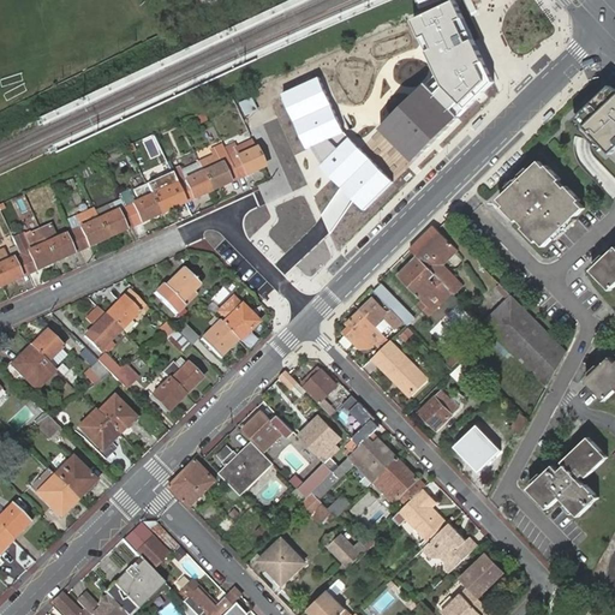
[(322,75),(280,93),(308,157),(346,196),(360,210),(457,117),(453,111),(493,76),(455,0),(451,0),(413,18),(445,85),(435,95),(425,84),(362,148),(347,133),(322,75)]
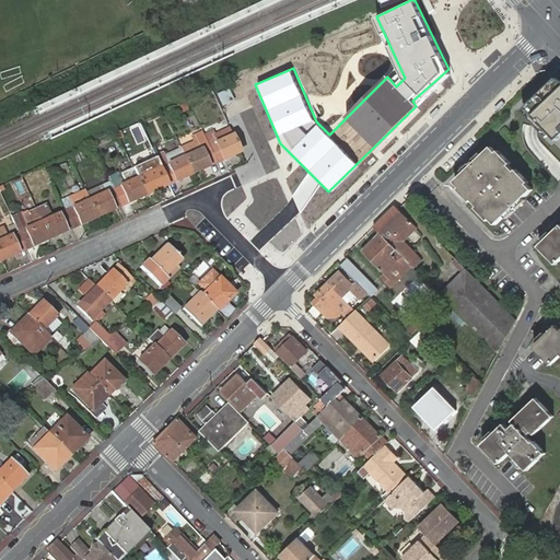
[(559,79),(558,78),(523,111),(548,137),(551,135),(558,141),(559,139),(559,79)]
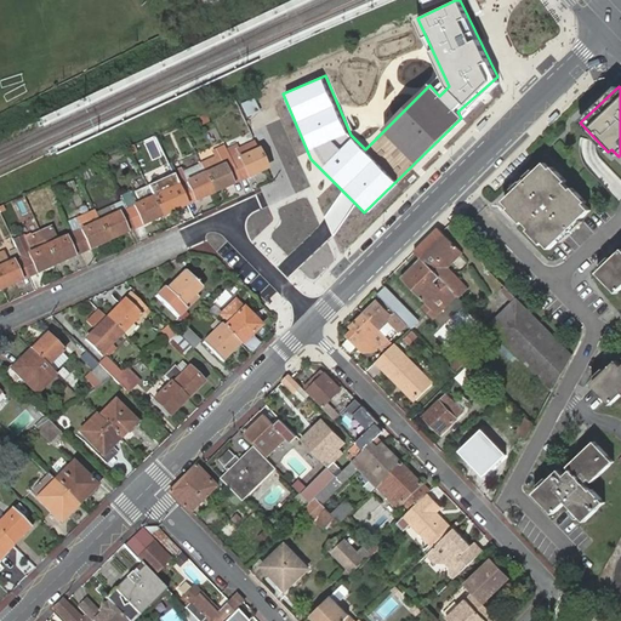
[(252,101),(240,106),(245,115),(256,110),(252,101)]
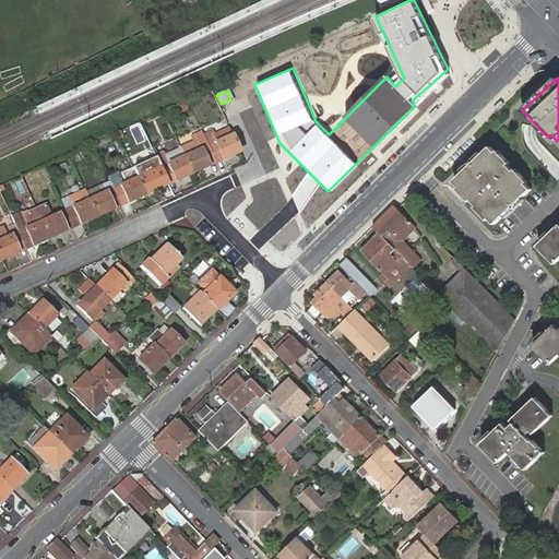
[(233,134),(229,127),(212,134),(215,143),(209,145),(214,158),(216,163),(224,159),(240,152),(233,134)]
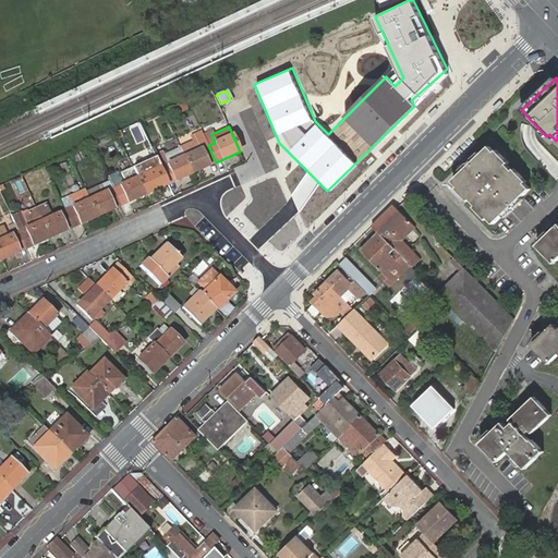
[(204,134),(208,145),(215,143),(211,134),(209,129),(203,132),(204,134)]
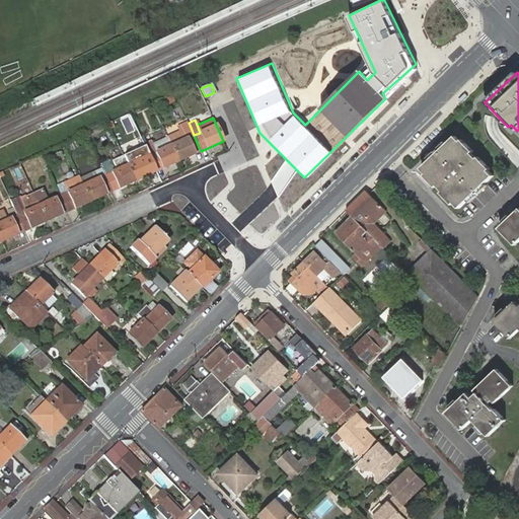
[(192,150),(199,147),(194,135),(190,125),(179,129),(180,133),(169,138),(172,145),(179,161),(194,155),(192,150)]
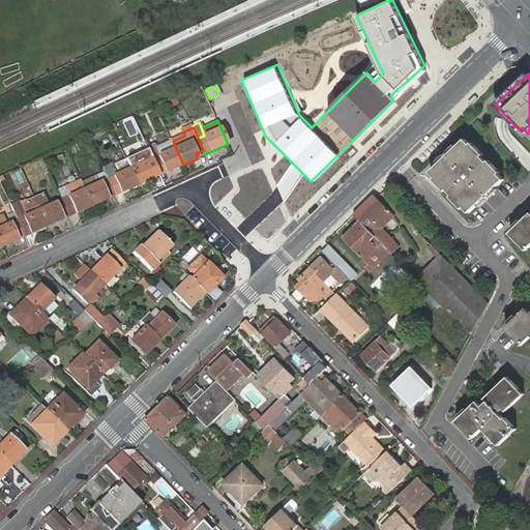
[(450,179),(469,160),(467,157),(480,145),(474,139),(472,140),(466,135),(431,169),(435,173),(432,176),(438,182),(446,175),(450,179)]
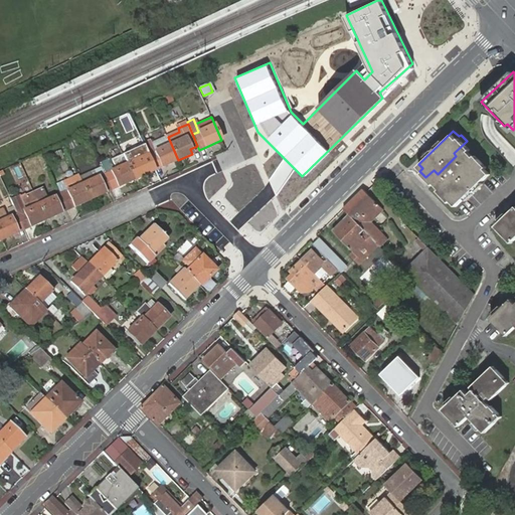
[(155,151),(171,144),(168,137),(152,144),(155,151)]
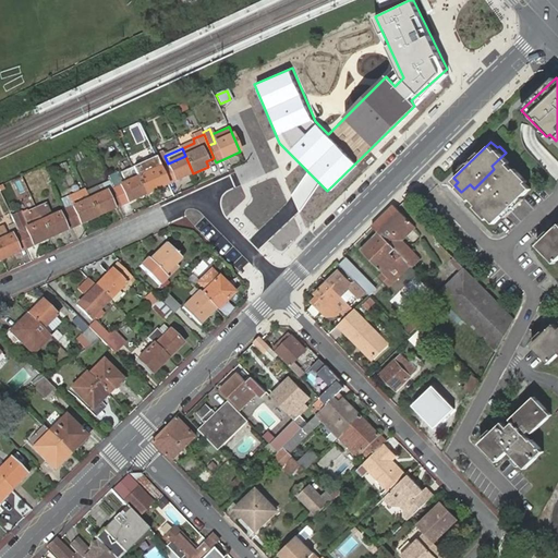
[(75,162),(84,158),(80,150),(71,155),(75,162)]
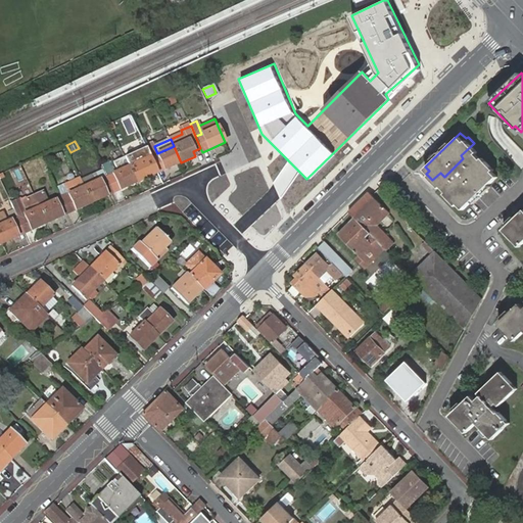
[(463,158),(475,145),(474,143),(461,155),(463,158)]
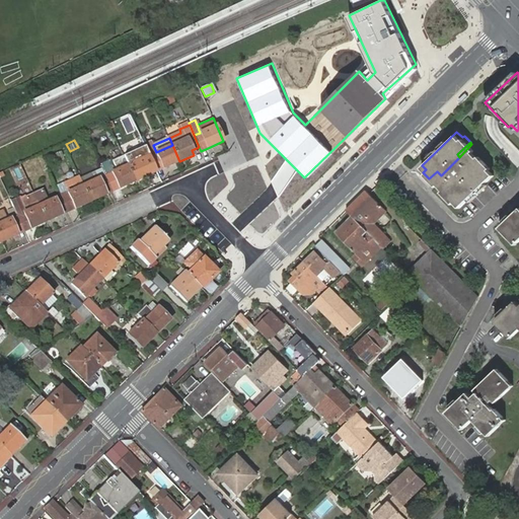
[(164,168),(179,161),(172,145),(156,152),(153,145),(152,143),(146,146),(147,148),(150,155),(156,167),(162,164),(164,168)]
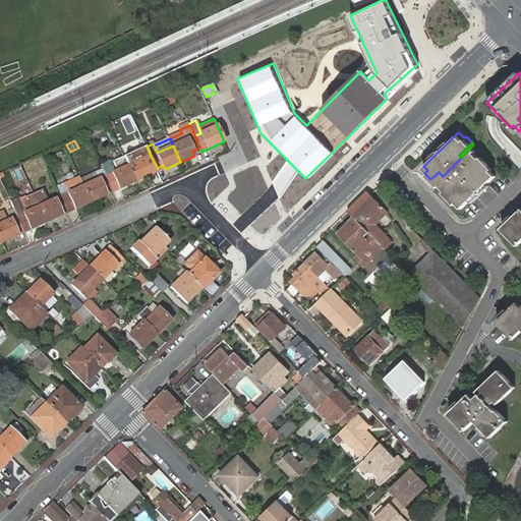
[(477,149),(473,145),(461,158),(468,165),(477,156),(474,152),(477,149)]
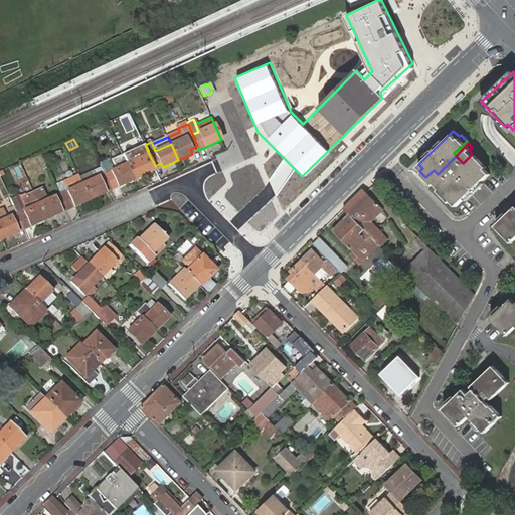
[(147,169),(155,166),(149,154),(146,147),(124,157),(125,159),(127,164),(134,180),(149,173),(147,169)]
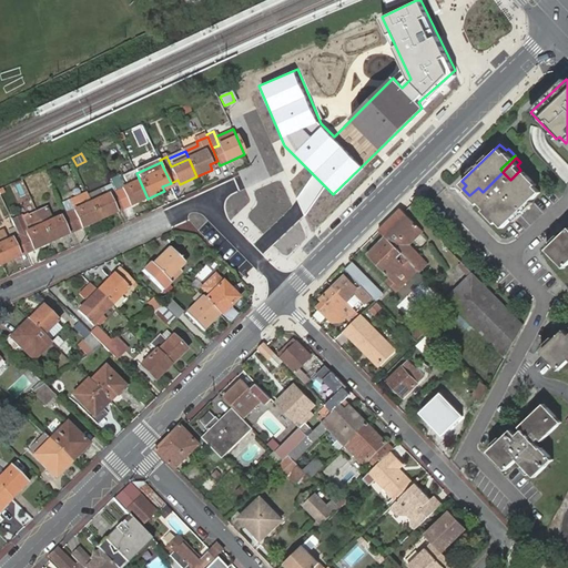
[(510,180),(503,172),(483,192),(485,194),(478,201),(489,213),(487,215),(498,226),(499,224),(506,232),(521,217),(518,214),(524,209),(527,212),(545,196),(539,191),(541,189),(528,174),(526,176),(520,170),(510,180)]
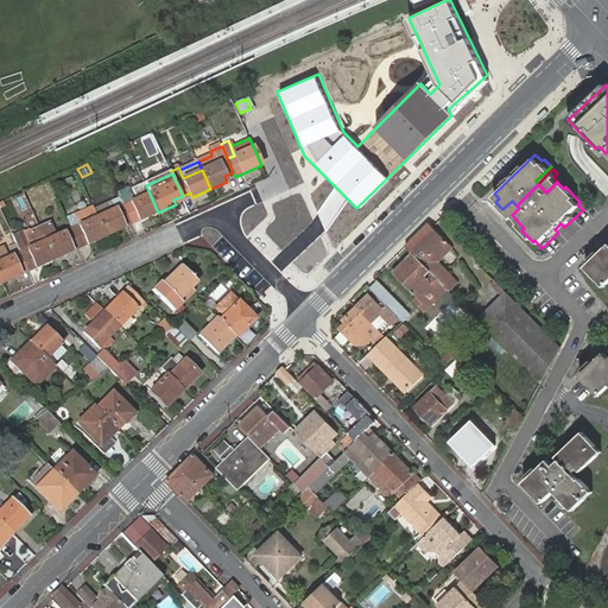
[(140,221),(158,213),(150,194),(147,188),(146,185),(134,191),(138,198),(132,201),(127,191),(120,195),(125,204),(131,220),(139,216),(140,221)]
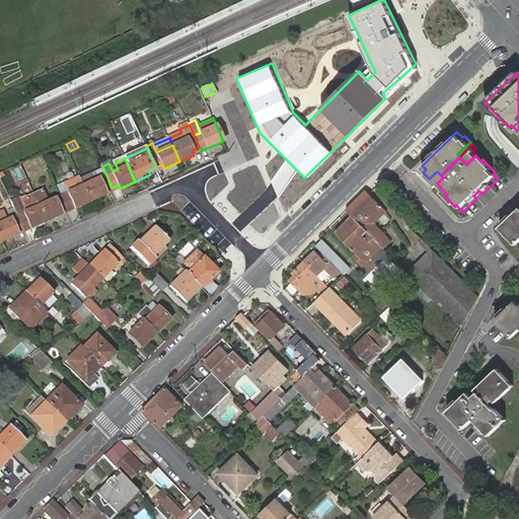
[(104,191),(112,188),(106,174),(102,166),(94,170),(95,173),(97,178),(84,184),(91,201),(105,195),(104,191)]
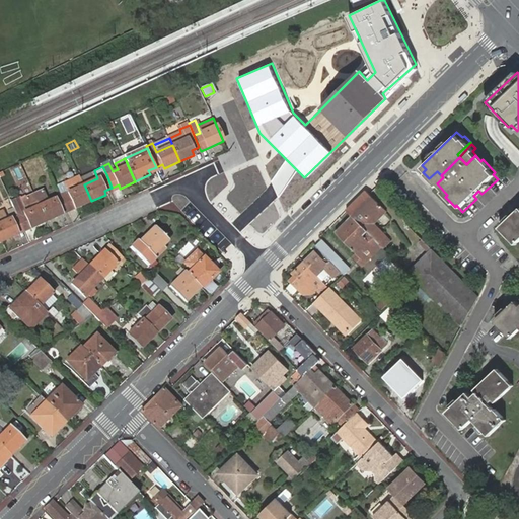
[(433,182),(441,175),(437,171),(429,178),(433,182)]
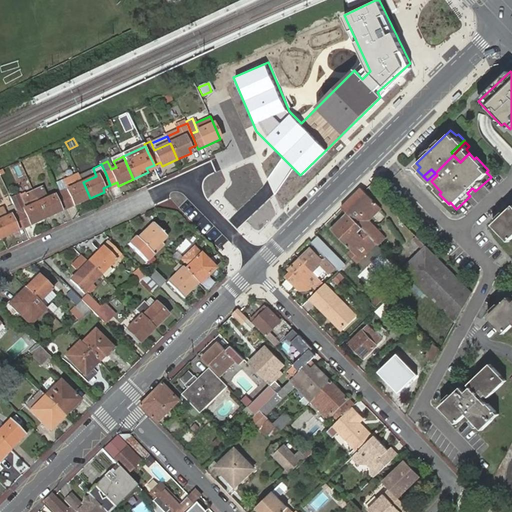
[(80,178),(83,182),(96,176),(94,171),(80,178)]
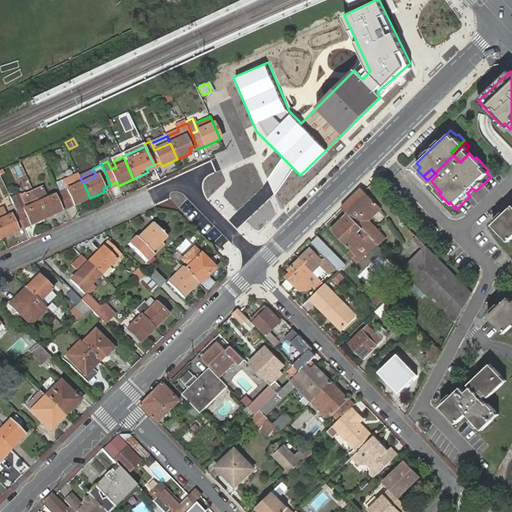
[(437,175),(435,173),(427,180),(429,183),(431,181),(437,175)]
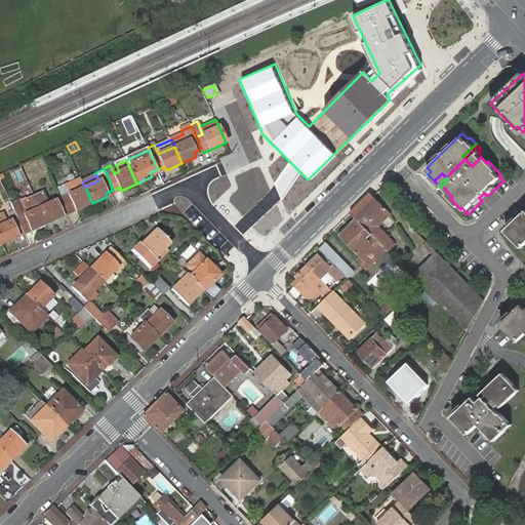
[(77,210),(92,203),(85,187),(82,183),(81,179),(58,190),(63,197),(68,209),(75,206),(77,210)]
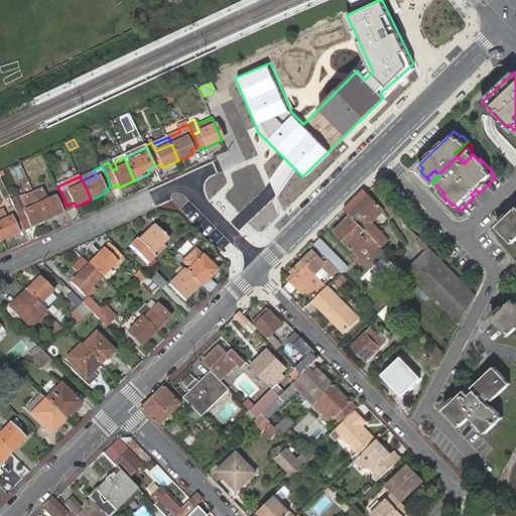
[(59,210),(67,206),(61,194),(48,200),(43,189),(34,194),(39,204),(46,220),(61,214),(59,210)]
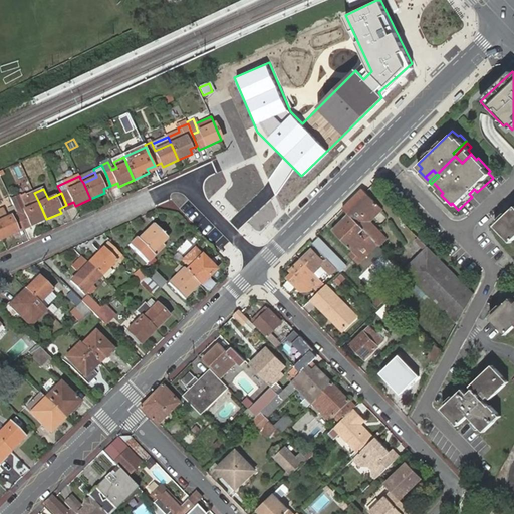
[(363,189),(343,209),(349,215),(365,232),(370,236),(372,238),(379,245),(381,248),(388,241),(370,222),(382,210),(363,189)]
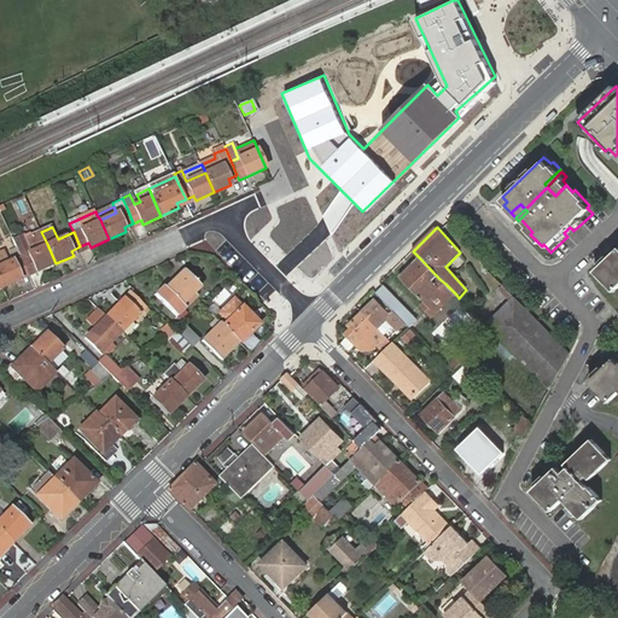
[(38,272),(56,263),(47,244),(41,232),(29,237),(35,250),(30,252),(22,235),(12,240),(18,251),(21,257),(27,270),(35,267),(38,272)]
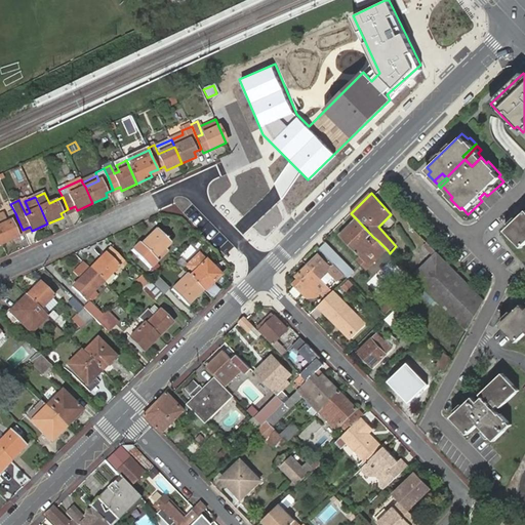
[(15,233),(23,230),(17,218),(15,213),(7,217),(9,221),(7,223),(3,213),(0,214),(0,236),(3,244),(17,238),(15,233)]
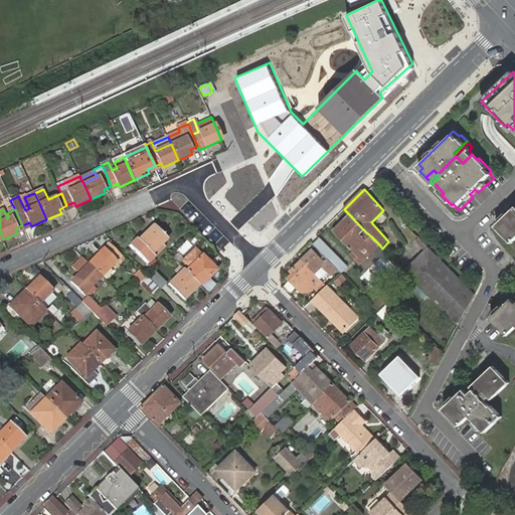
[(514,210),(496,229),(506,240),(514,224),(514,210)]
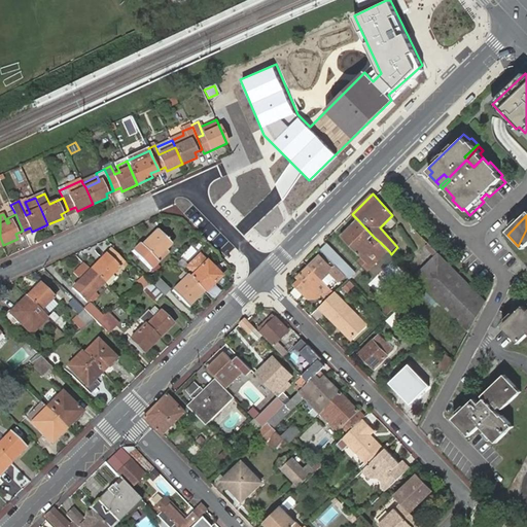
[(375,238),(358,220),(342,238),(363,259),(372,268),(389,251),(382,244),(380,242),(375,238)]
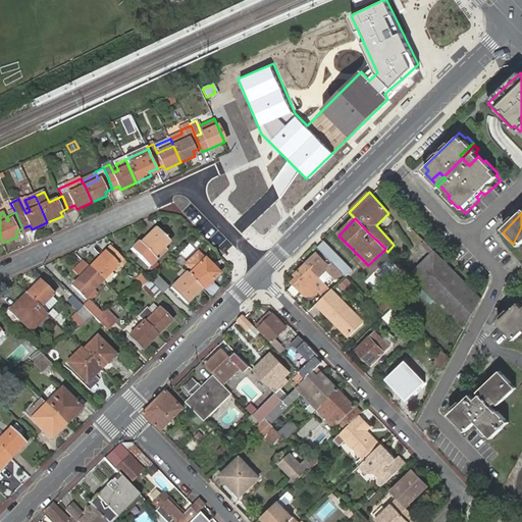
[(139,241),(131,249),(150,267),(158,259),(155,257),(170,242),(155,227),(141,242),(139,241)]
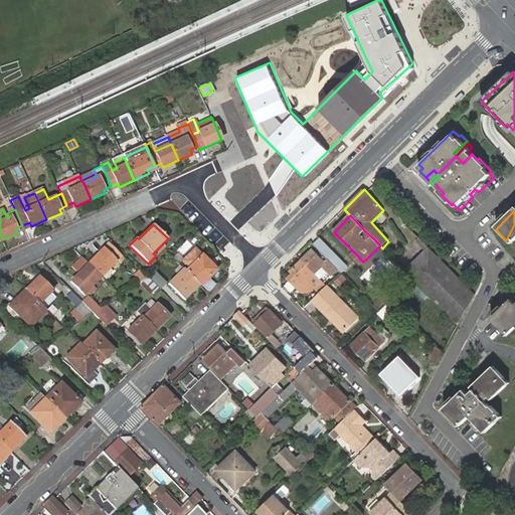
[(435,302),(460,326),(475,297),(406,224),(399,231),(417,250),(413,255),(401,267),(424,291),(435,302)]
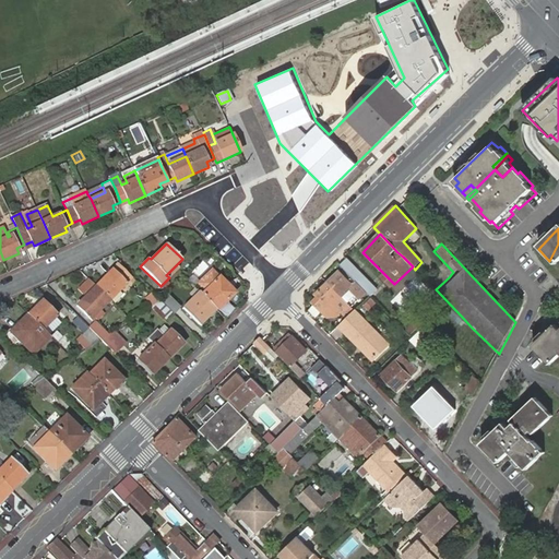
[(558,244),(549,261),(554,264),(557,261),(558,263),(558,244)]
